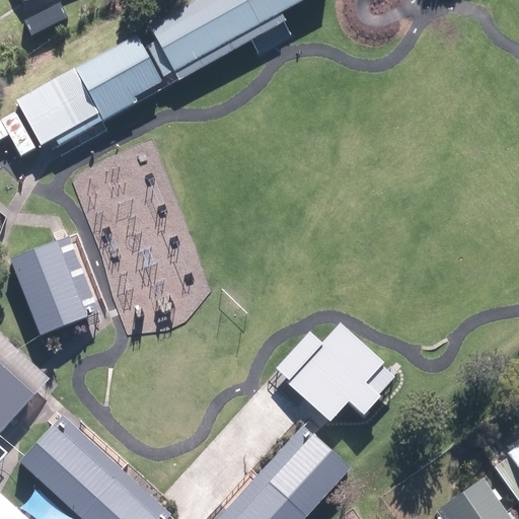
[(195,0),(149,25),(157,40),(147,45),(164,75),(174,70),(179,78),(250,39),(267,29),(285,19),(282,13),(304,0),(195,0)]
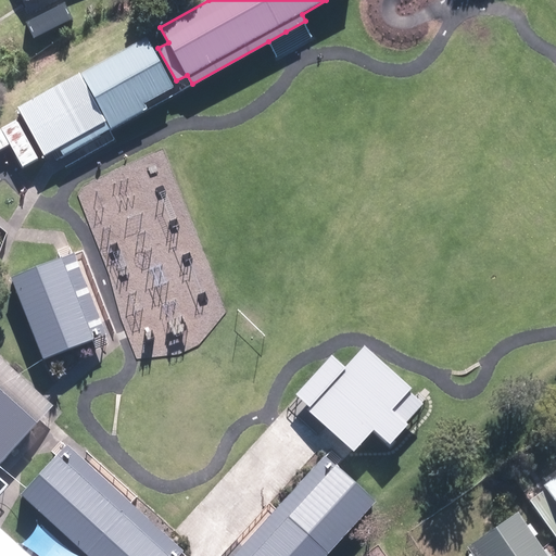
[(52,150),(57,158),(109,129),(147,109),(146,102),(174,87),(147,38),(19,108),(45,153),(52,150)]
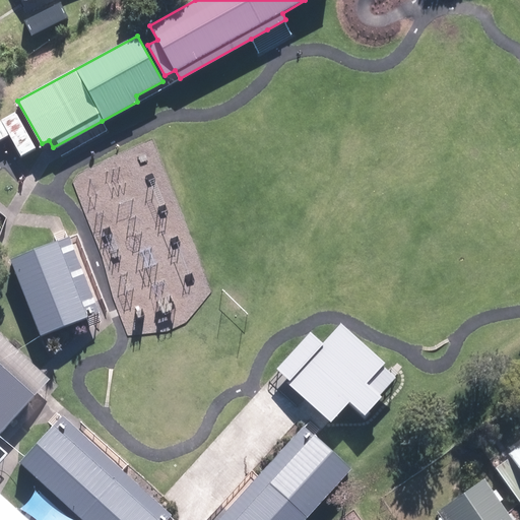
[(35,248),(9,258),(40,337),(102,313),(71,235),(61,238),(56,240),(35,248)]
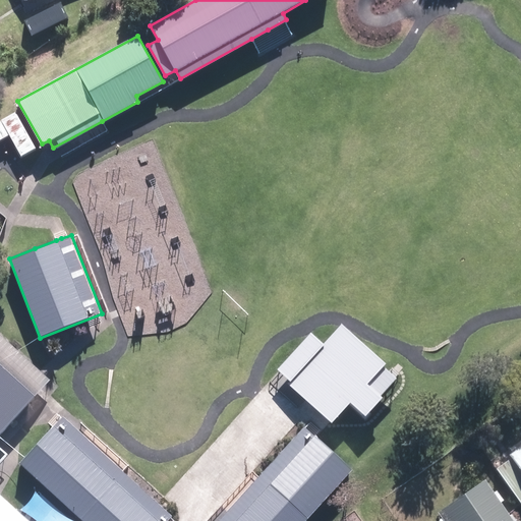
[(289,382),(288,384),(332,423),(351,402),(365,415),(382,398),(381,396),(396,379),(391,373),(384,366),(387,363),(349,331),(341,324),(339,326),(324,344),(311,332),(302,342),(277,369),(278,371),(289,382)]
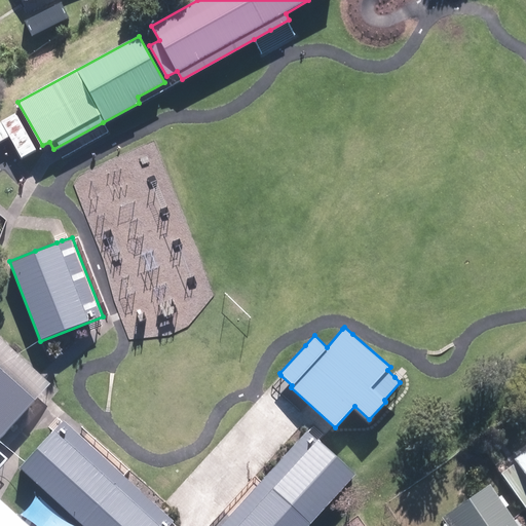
[(0,441),(40,398),(0,362),(0,441)]
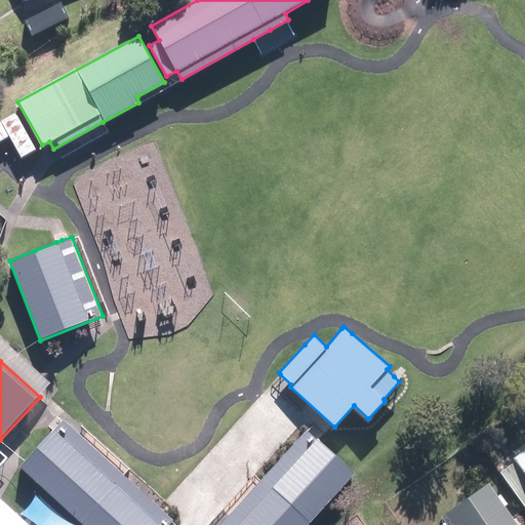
[(178,524),(64,419),(22,465),(87,524),(178,524)]
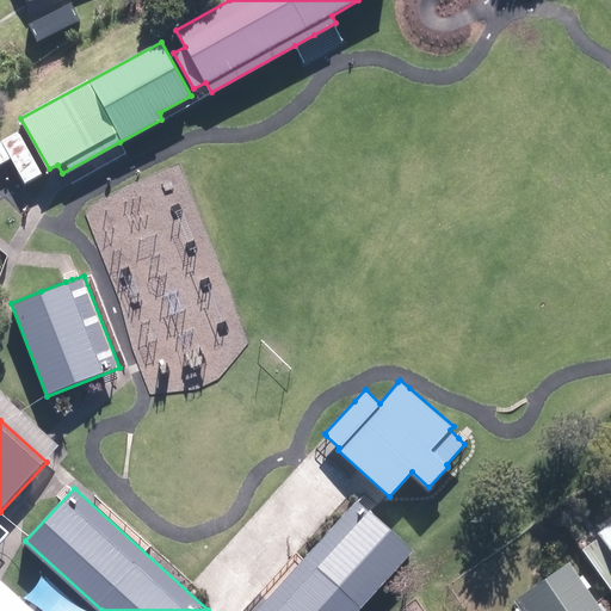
[(357,500),(255,610),(358,610),(413,551),(370,512),(357,500)]
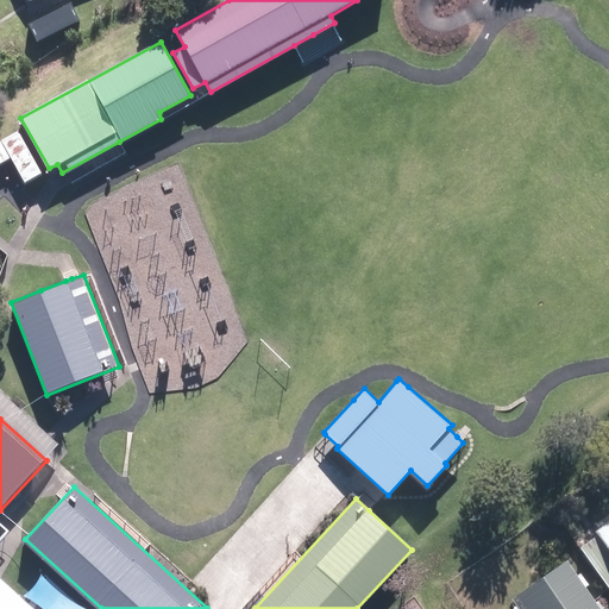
[(608,520),(598,527),(602,532),(583,544),(608,581),(608,520)]
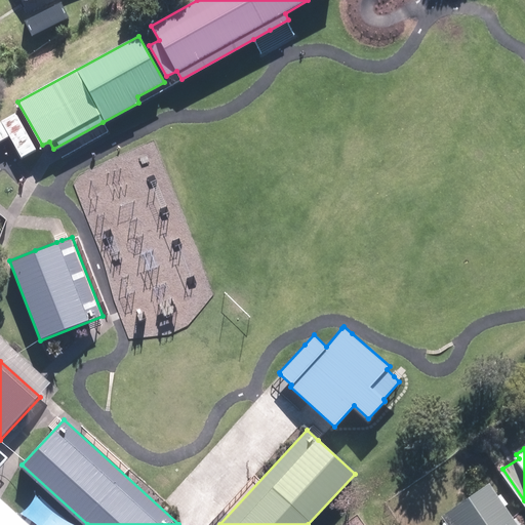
[(524,524),(492,480),(447,511),(456,524),(524,524)]
